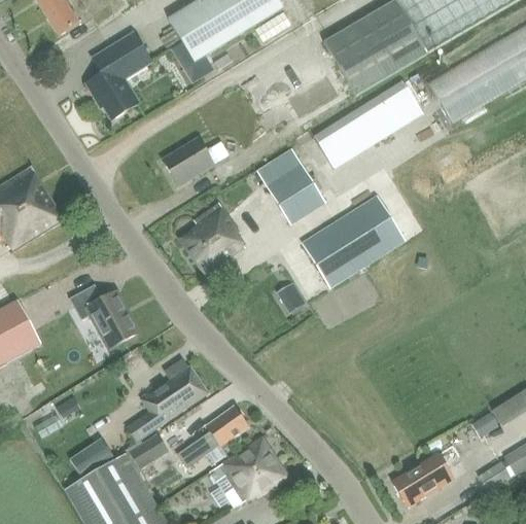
[(35,0),(41,9),(55,0),(35,0)]
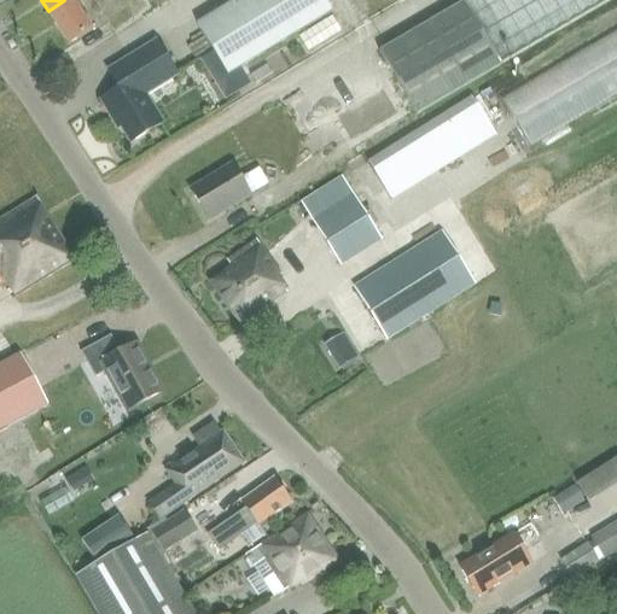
[(64,0),(48,11),(68,41),(93,24),(83,10),(89,6),(86,0),(64,0)]
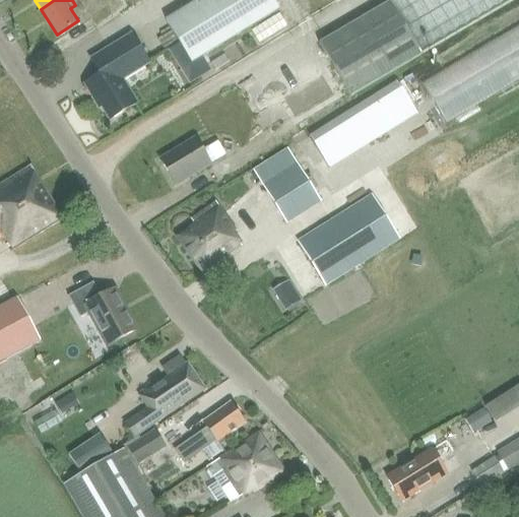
[(192,61),(280,7),(276,0),(196,0),(167,18),(192,61)]
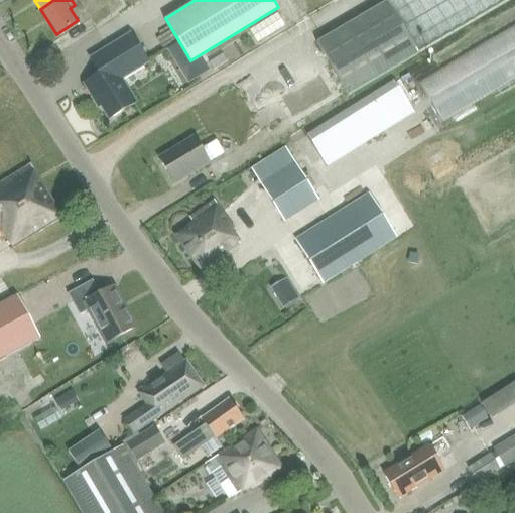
[(349,94),(508,0),(387,0),(317,41),(349,94)]
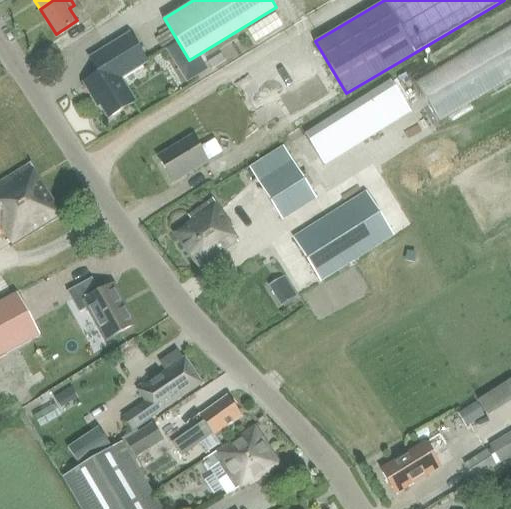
[(510,17),(407,68),(427,108),(510,66),(510,17)]
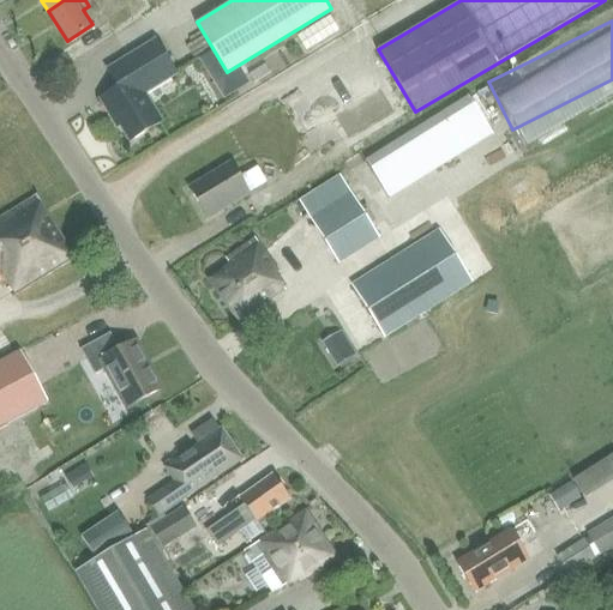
[(114,67),(124,83),(103,96),(114,115),(116,113),(132,138),(161,121),(143,91),(176,71),(157,40),(109,68),(110,70),(114,67)]
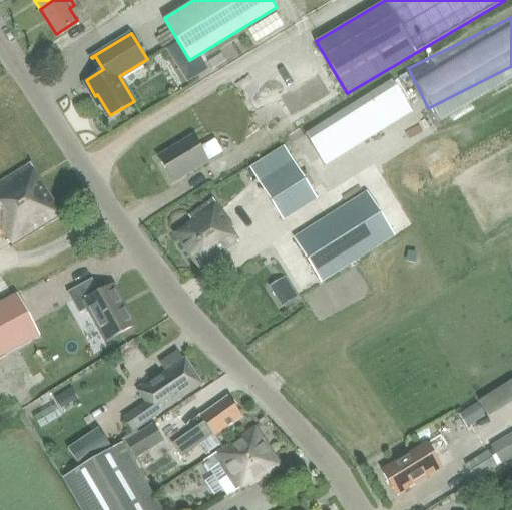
[(282,117),(325,97),(314,73),(271,93),(282,117)]
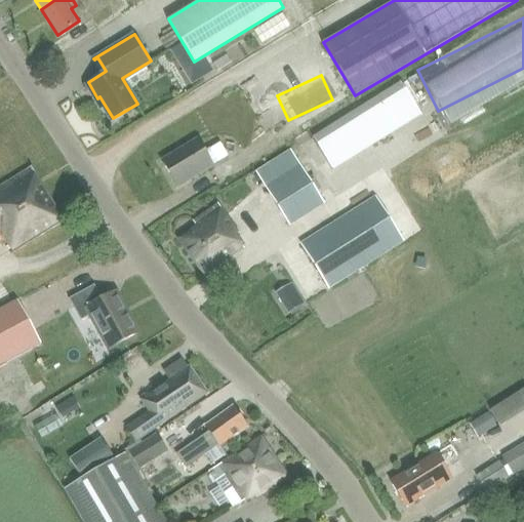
[(317,164),(410,112),(391,77),(290,133),(298,149),(307,145),(317,164)]
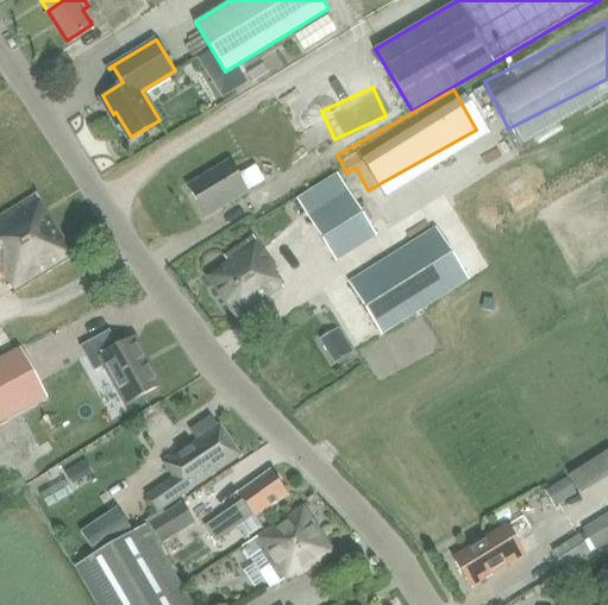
[(229,159),(188,184),(207,215),(248,190),(229,159)]
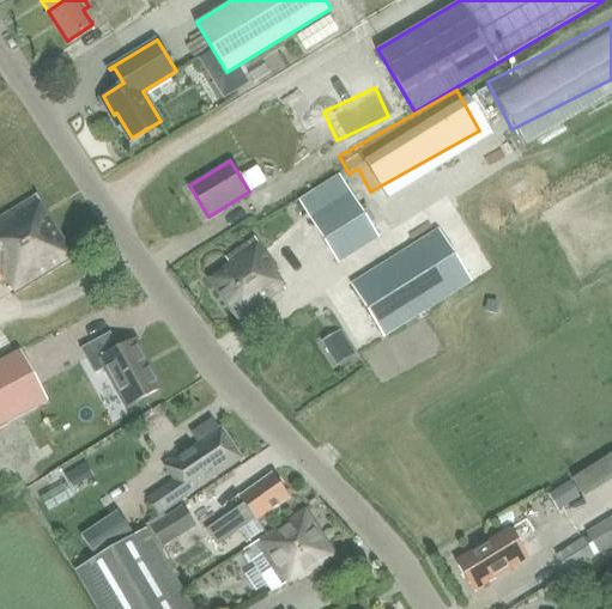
[(340,262),(381,237),(341,172),(301,199),(340,262)]
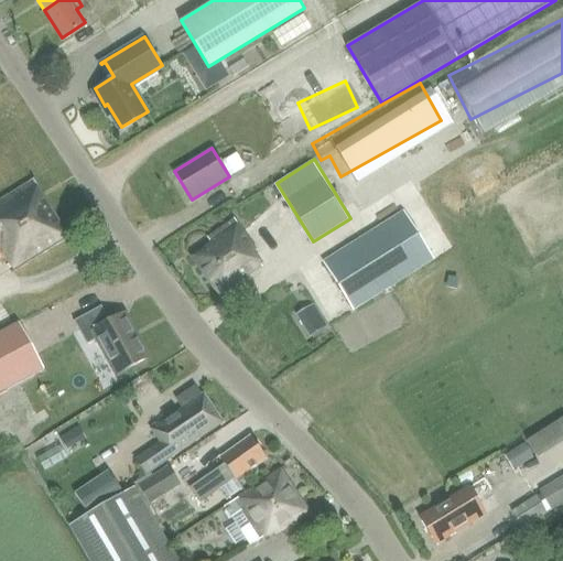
[(0,257),(4,256),(14,270),(68,236),(34,179),(0,198),(0,257)]
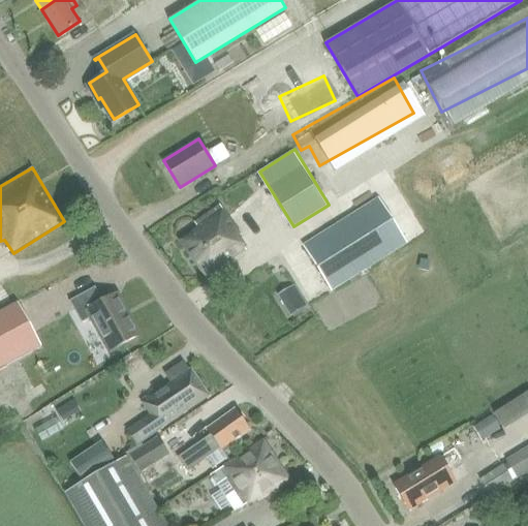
[(303,245),(332,290),(408,242),(379,196),(303,245)]
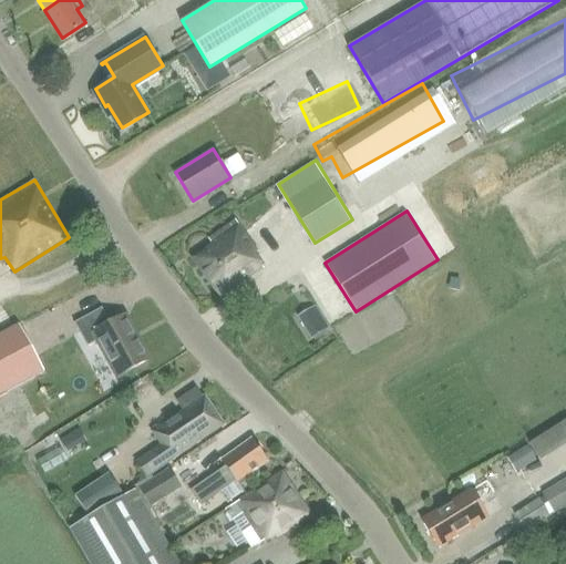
[(222,297),(264,266),(257,252),(259,249),(240,223),(235,217),(209,237),(213,242),(192,256),(222,297)]
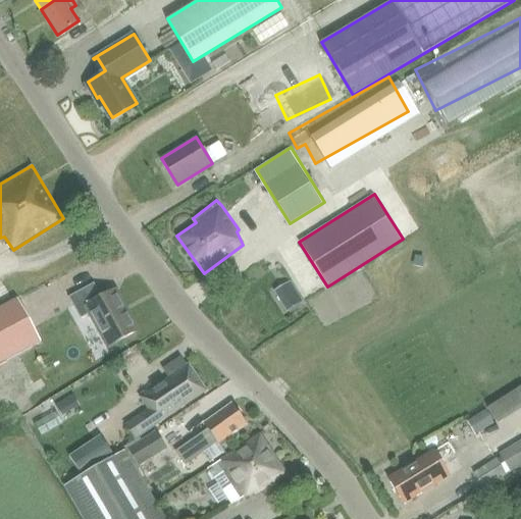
[(96,282),(70,296),(80,313),(86,309),(107,346),(138,328),(117,291),(104,297),(96,282)]
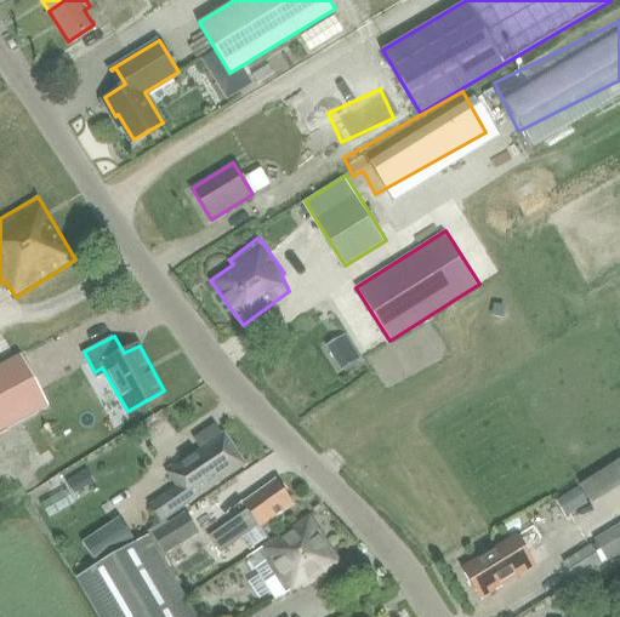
[(22,353),(0,364),(0,432),(50,405),(22,353)]
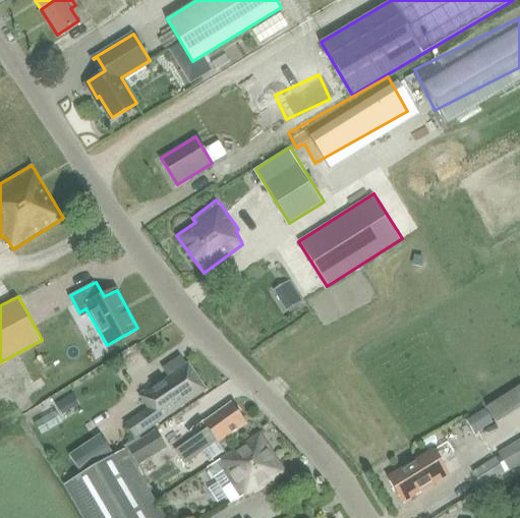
[(158,422),(208,389),(189,361),(187,362),(181,354),(163,366),(169,375),(139,394),(149,408),(126,423),(135,437),(140,434),(158,422)]
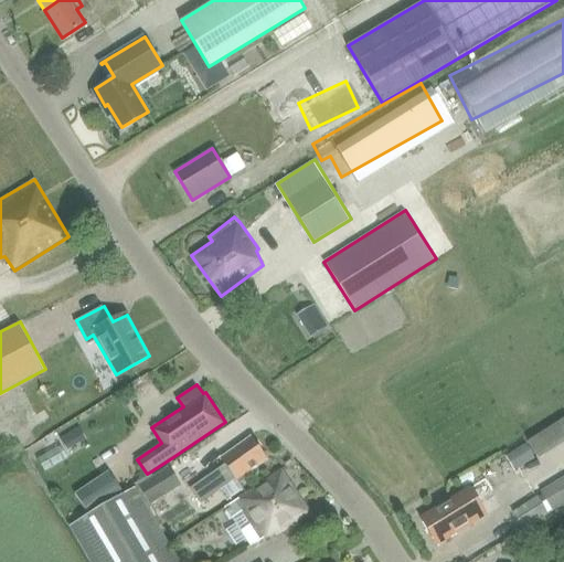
[(22,400),(7,410),(21,433),(36,424),(22,400)]
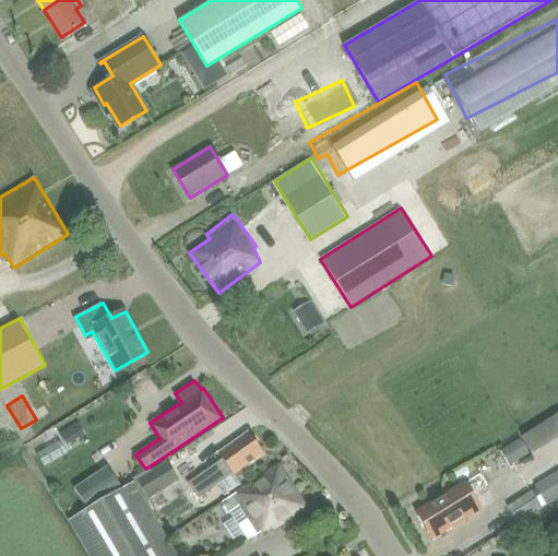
[(557,413),(523,435),(531,448),(557,432),(557,413)]
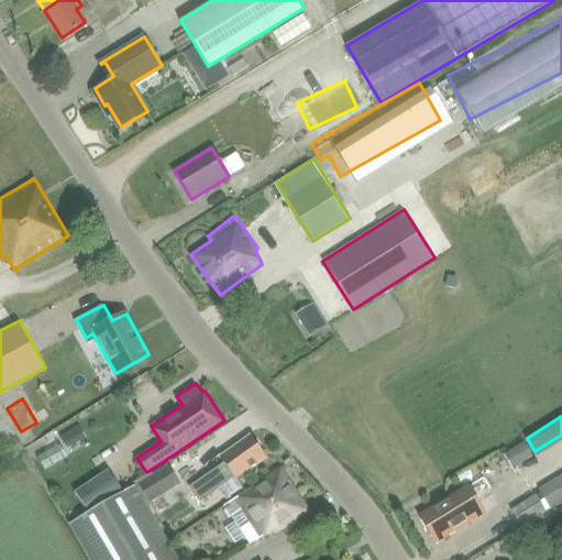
[(224,461),(189,485),(199,501),(220,486),(227,497),(242,486),(240,483),(255,472),(252,468),(266,458),(250,436),(220,456),(224,461)]
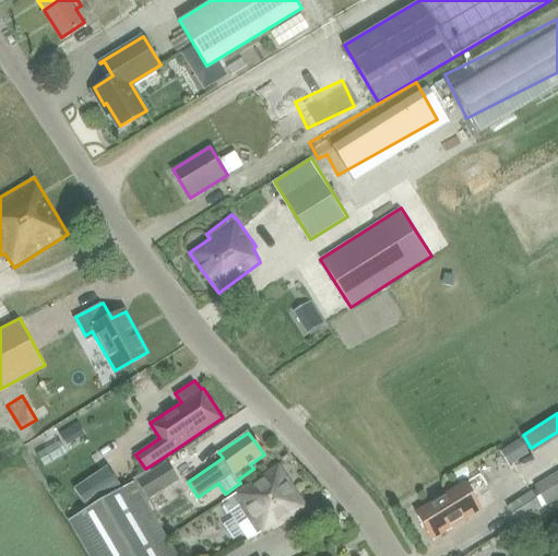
[(490,446),(498,459),(515,448),(508,435),(490,446)]
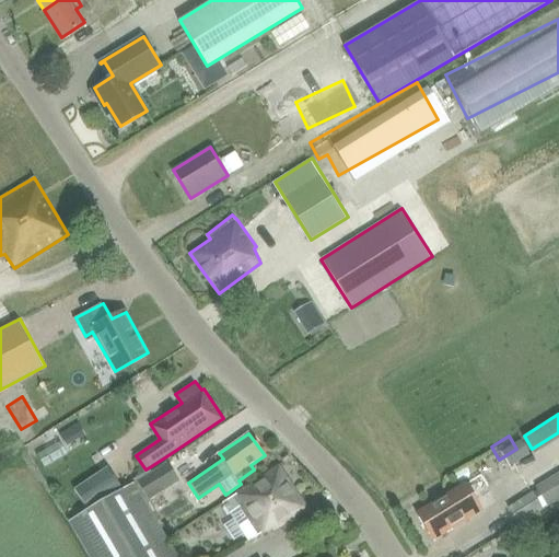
[(26,448),(33,463),(56,452),(49,437),(26,448)]
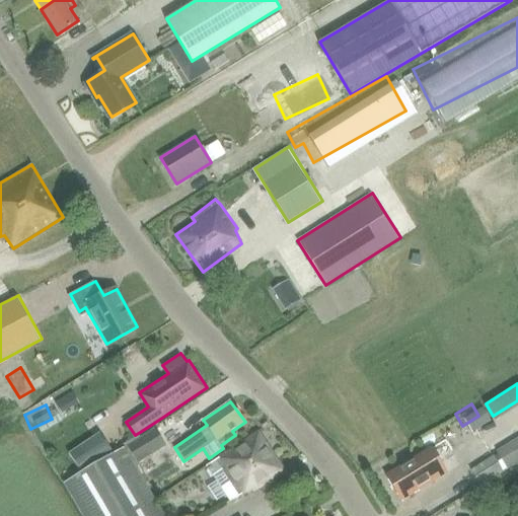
[(155,427),(128,445),(139,461),(146,457),(151,465),(160,460),(155,451),(166,444),(155,427)]
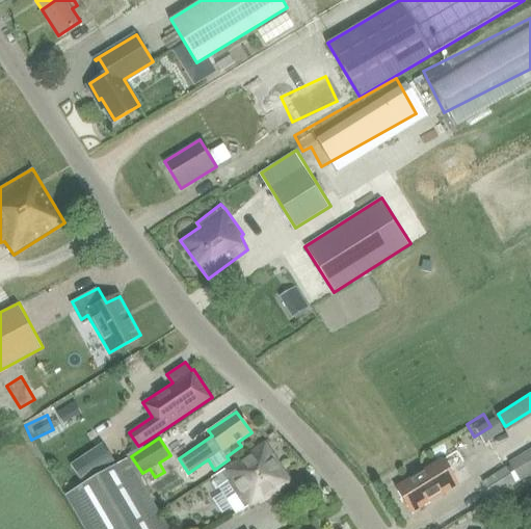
[(265,442),(227,470),(213,478),(218,486),(219,486),(236,512),(248,504),(251,509),(291,482),(265,442)]
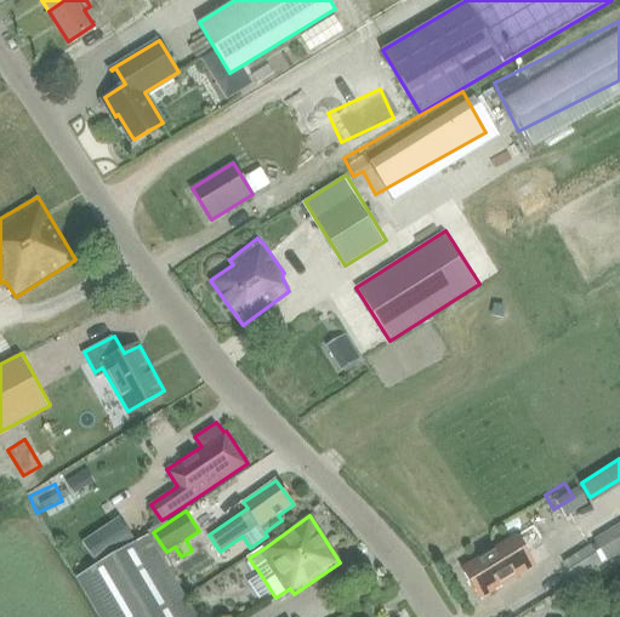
[(96,532),(84,540),(97,561),(109,553),(134,537),(120,516),(96,532)]
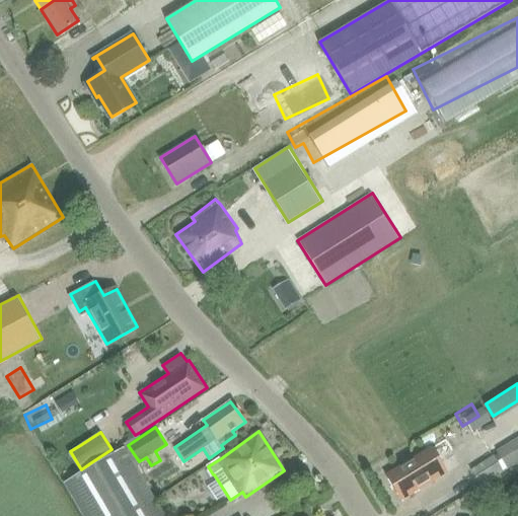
[(517,442),(500,453),(496,456),(503,468),(507,466),(508,467),(517,461),(517,442)]
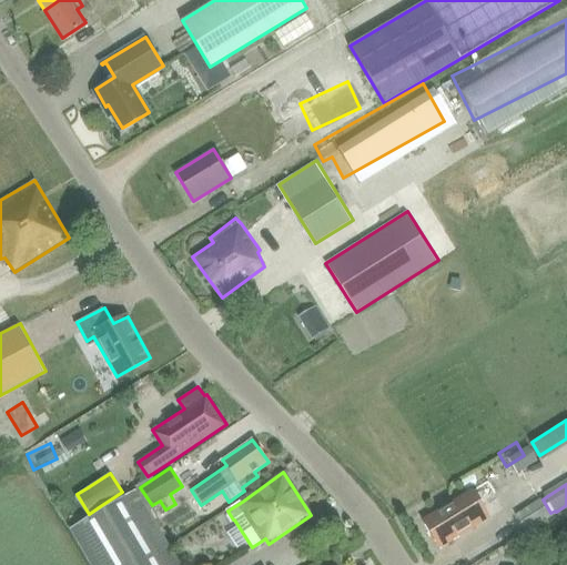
[(181,564),(138,488),(70,527),(91,564),(181,564)]
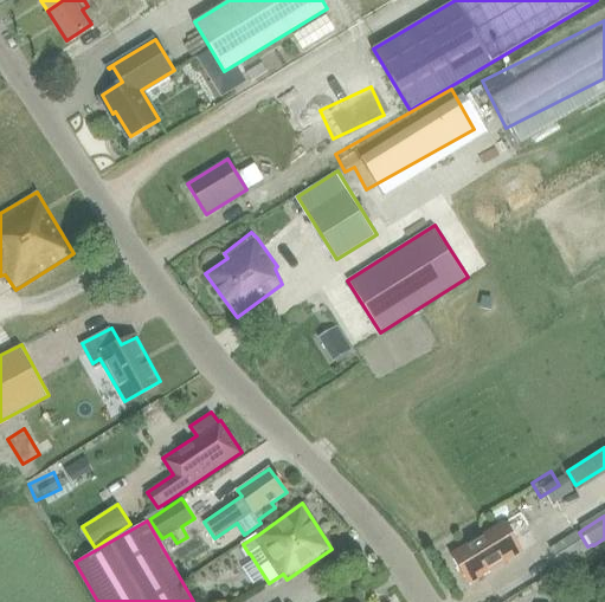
[(504,562),(522,551),(506,520),(487,532),(487,531),(451,554),(470,586),(506,563),(504,562)]
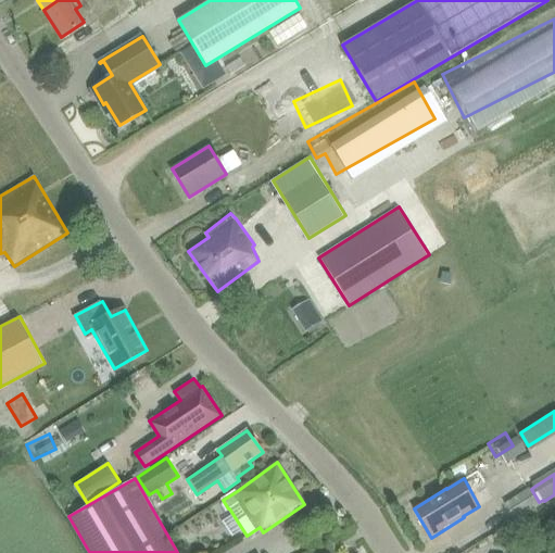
[(540,504),(539,502),(531,489),(507,503),(517,518),(540,504)]
